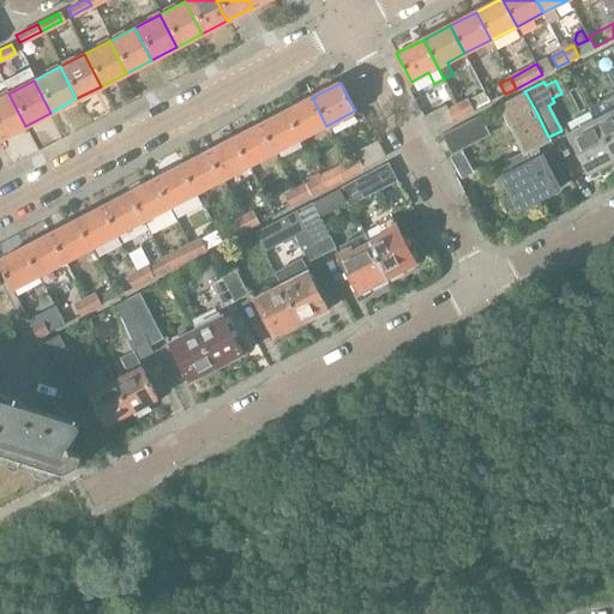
[(536,112),(525,92),(500,106),(525,154),(527,154),(531,162),(501,178),(518,210),(560,188),(543,155),(542,156),(537,148),(551,140),(548,137),(536,112)]
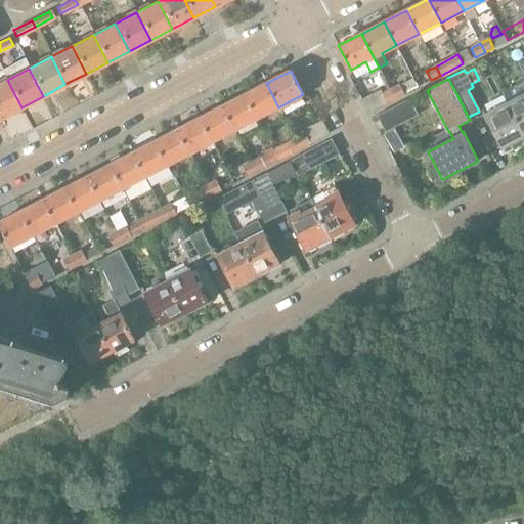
[(22,107),(7,80),(0,83),(0,117),(0,118),(22,107)]
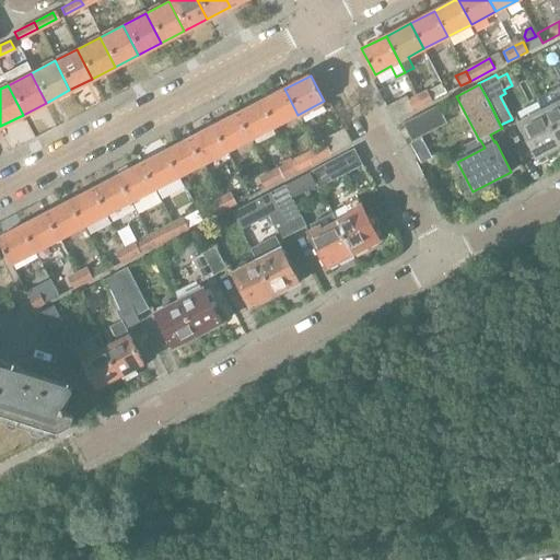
[(284,89),(260,101),(273,127),(298,115),(284,89)]
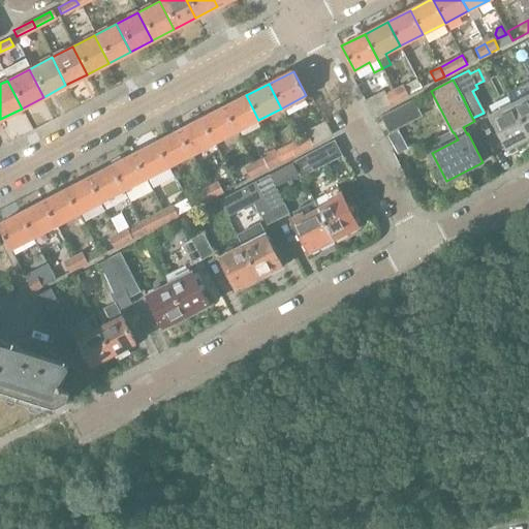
[(399,99),(408,95),(403,86),(395,90),(399,99)]
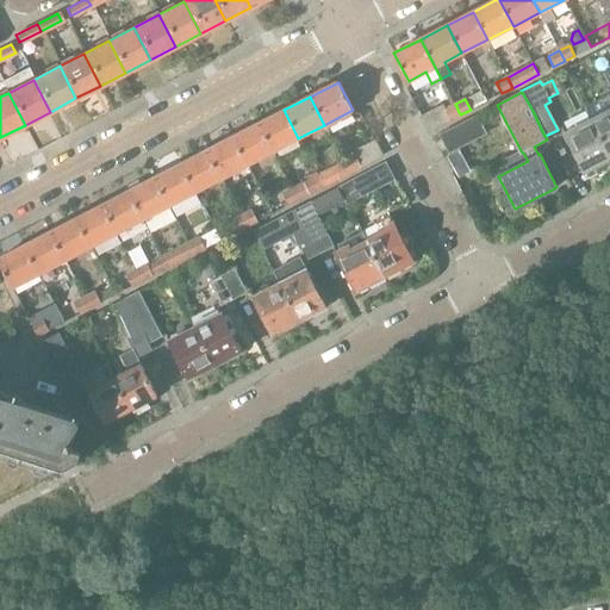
[(421,117),(428,131),(460,114),(455,104),(444,110),(442,106),(421,117)]
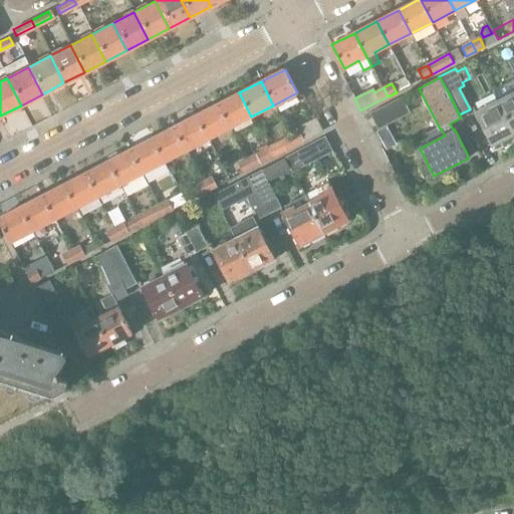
[(251,116),(239,92),(220,103),(218,104),(230,127),(251,116)]
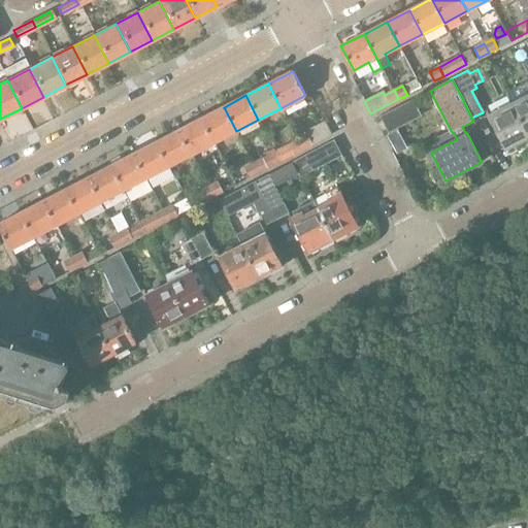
[(527,95),(512,104),(527,135),(527,95)]
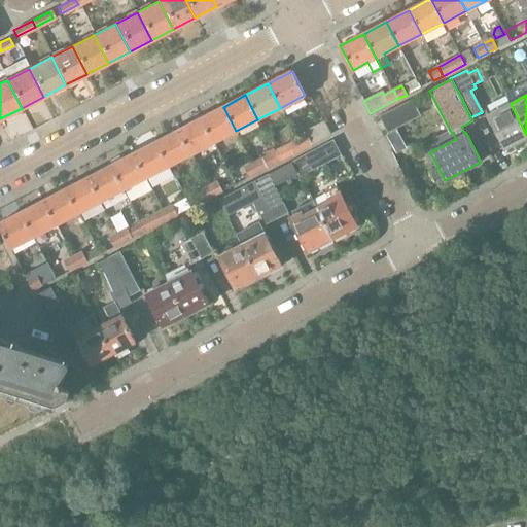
[(411,100),(379,115),(387,131),(394,127),(418,114),(411,100)]
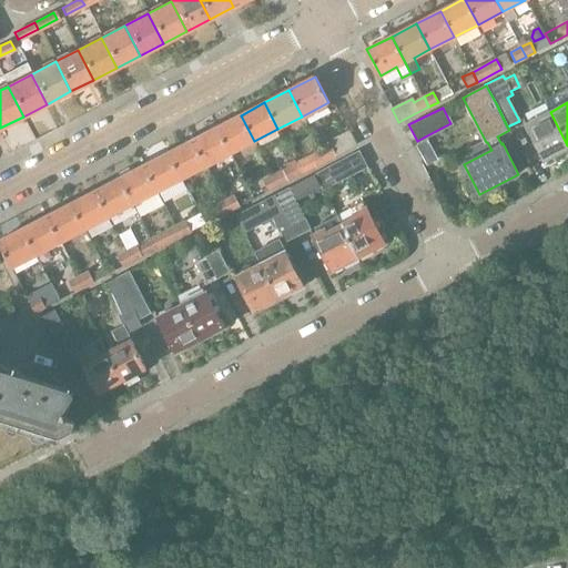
[(567,148),(567,145),(550,112),(526,125),(527,127),(525,128),(530,139),(533,138),(545,161),(567,148)]
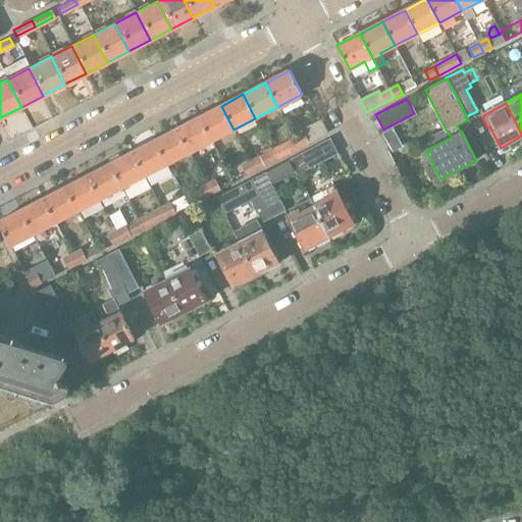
[(221,106),(199,117),(211,142),(233,129),(221,106)]
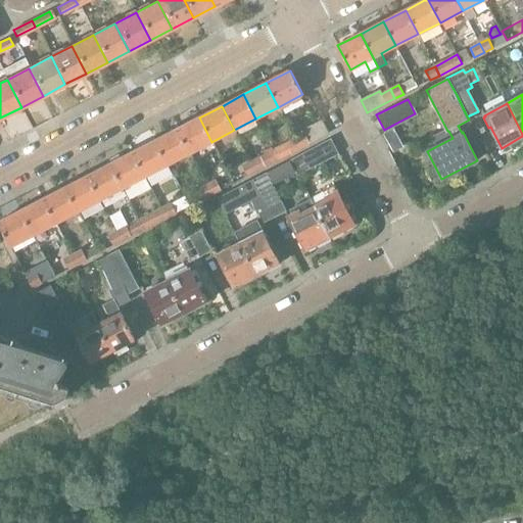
[(211,142),(199,117),(177,130),(189,153),(211,142)]
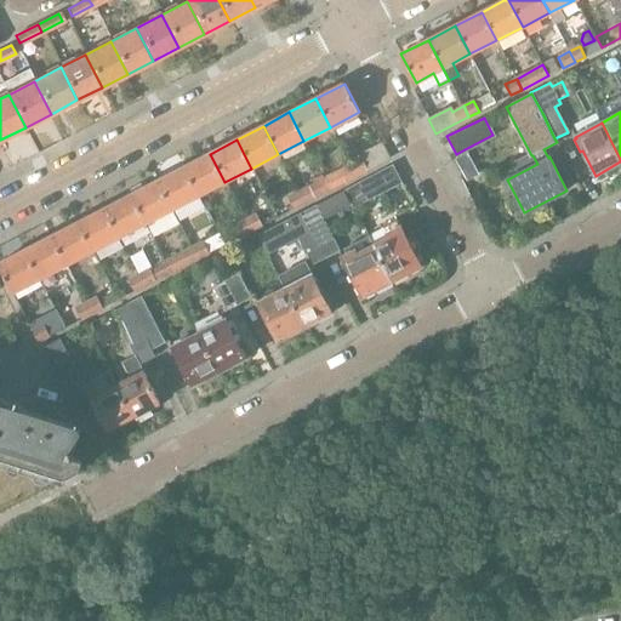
[(362,159),(351,165),(357,176),(389,159),(381,143),(359,155),(362,159)]
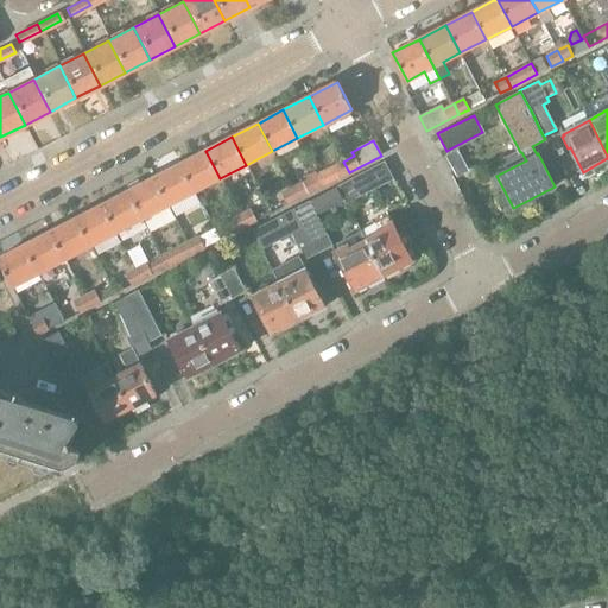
[(455,146),(447,151),(443,153),(455,173),(467,168),(455,146)]
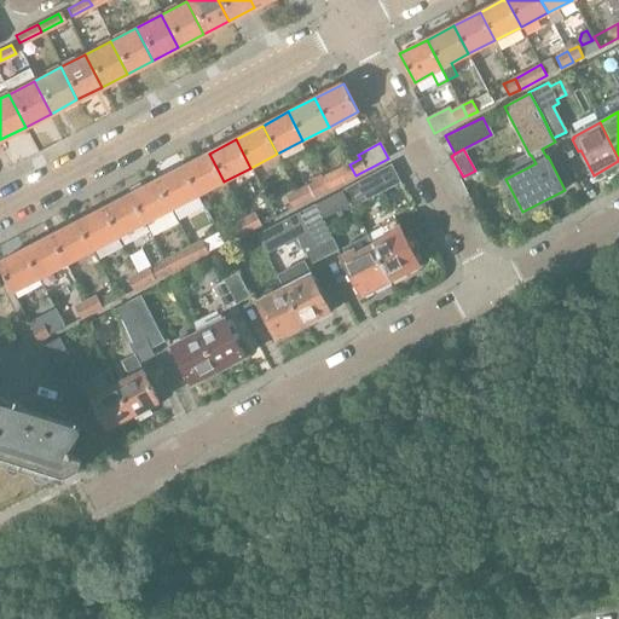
[(209,154),(183,167),(197,195),(224,181),(209,154)]
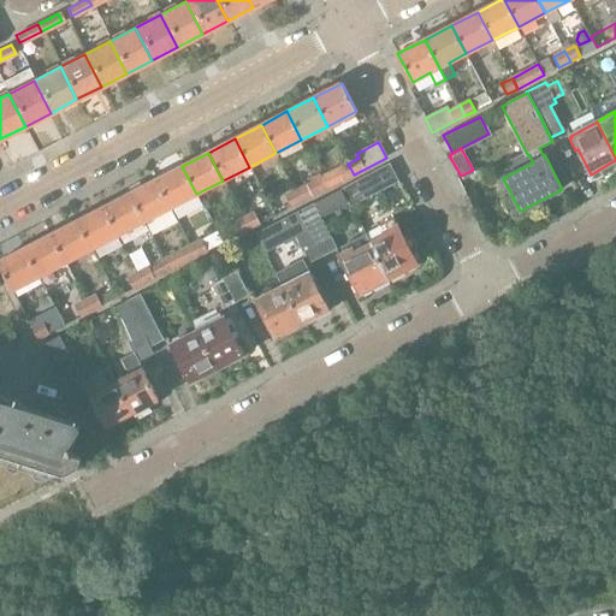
[(327,188),(354,175),(348,164),(337,169),(336,167),(321,176),(327,188)]
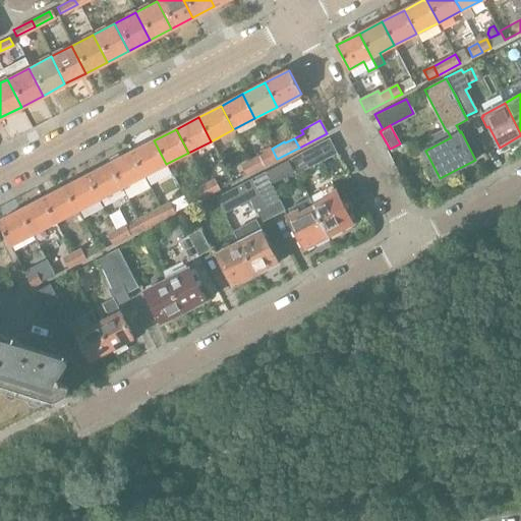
[(337,154),(329,138),(288,160),(296,175),(337,154)]
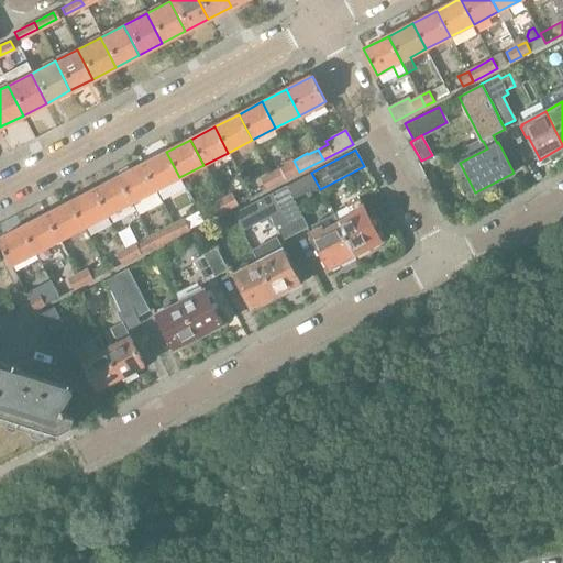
[(179,177),(166,152),(142,165),(155,190),(179,177)]
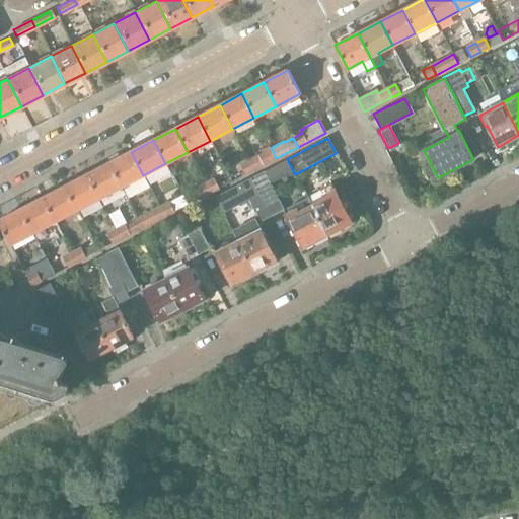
[(254,170),(276,158),(271,148),(270,146),(261,151),(263,154),(249,161),(254,170)]
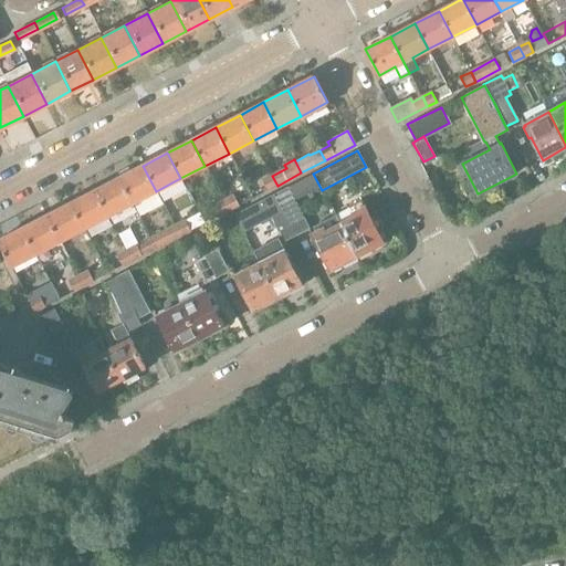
[(143,166),(118,178),(133,203),(156,191),(143,166)]
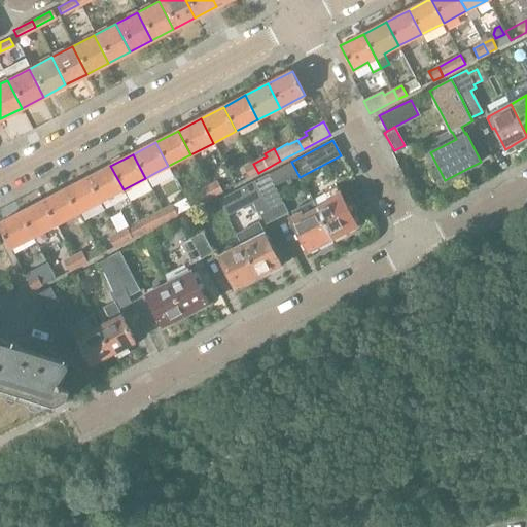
[(244,169),(249,178),(258,173),(253,164),(244,169)]
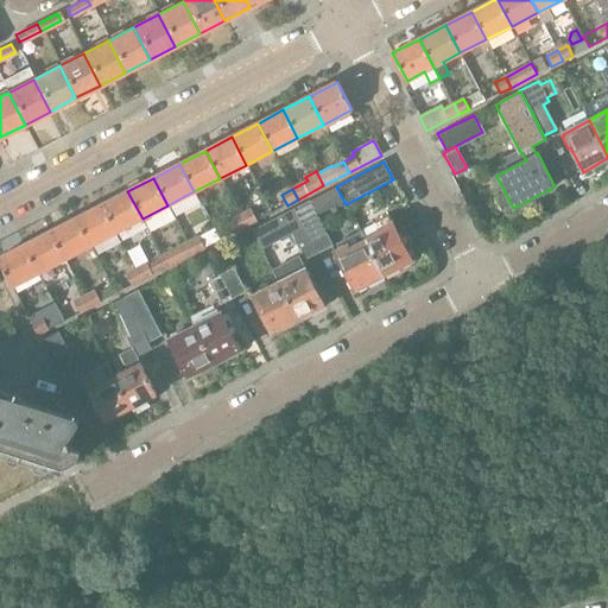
[(143,219),(127,191),(102,204),(116,232),(143,219)]
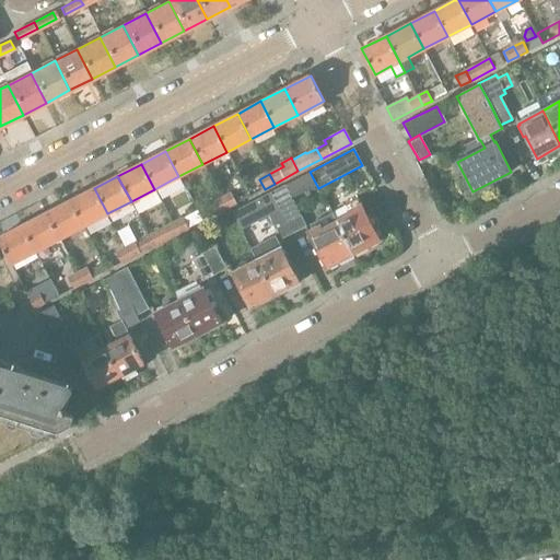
[(94,188),(70,200),(83,226),(107,213),(94,188)]
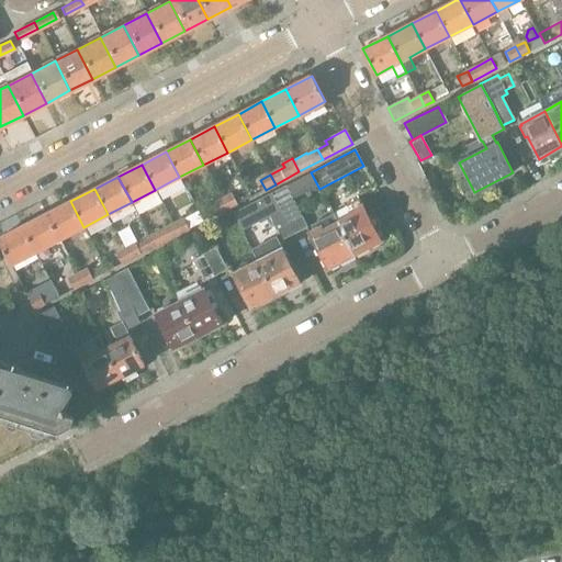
[(274,199),(280,209),(293,234),(306,227),(288,191),(274,199)]
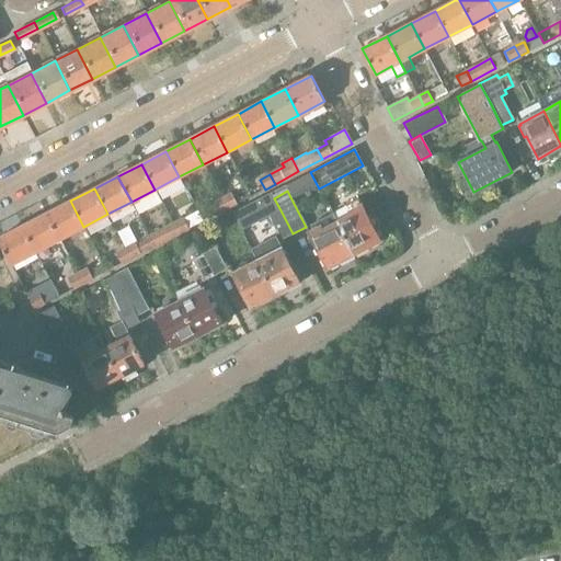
[(271,193),(248,205),(255,221),(267,215),(279,208),(274,198),(271,193)]
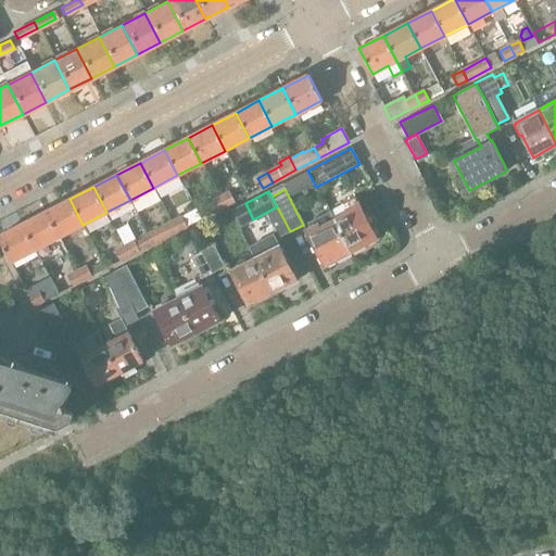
[(219,198),(224,207),(234,203),(229,192),(219,198)]
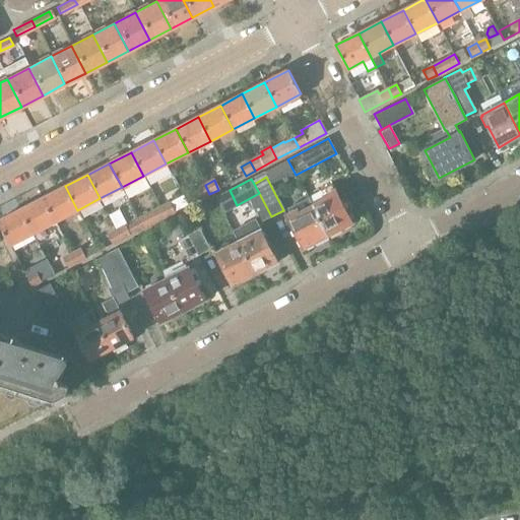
[(327,236),(352,222),(346,212),(352,209),(347,198),(341,201),(332,184),(321,190),(326,199),(313,206),(312,206),(327,236)]
